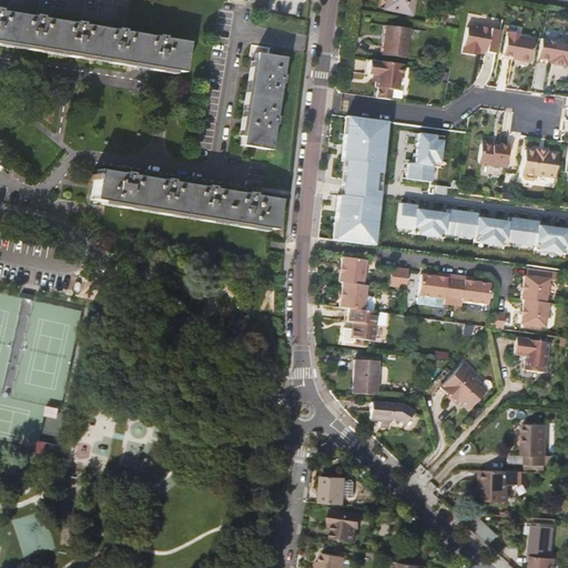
[(385,0),(384,9),(412,14),(414,0),(385,0)]
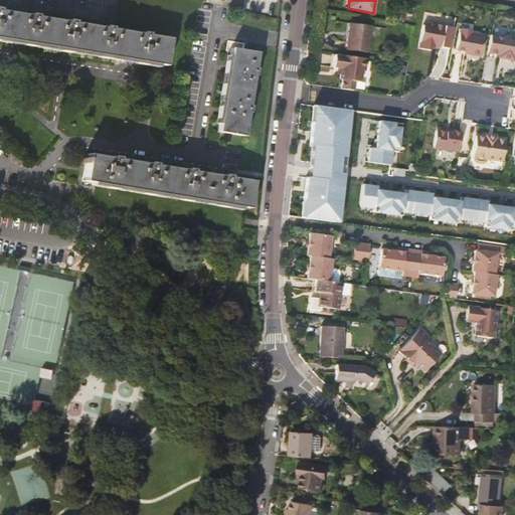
[(0,37),(139,60),(166,63),(170,36),(149,34),(149,32),(141,31),(141,32),(127,30),(111,27),(112,26),(104,25),(104,26),(101,26),(73,21),(73,20),(66,19),(66,20),(56,19),(36,15),(36,14),(29,12),(29,14),(16,12),(0,9),(0,37)]
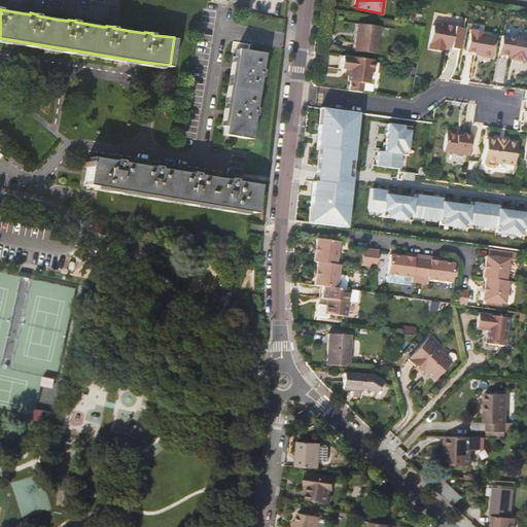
[(354,51),(377,54),(380,27),(357,24),(354,51)]
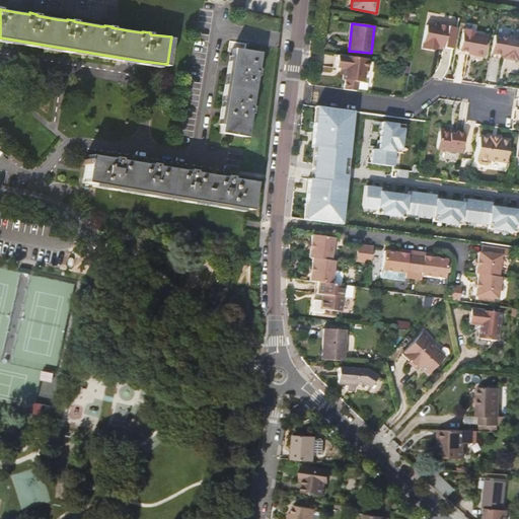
[(433,27),(426,26),(421,50),(433,52),(435,50),(436,47),(452,50),(456,28),(435,24),(434,26),(433,27)]
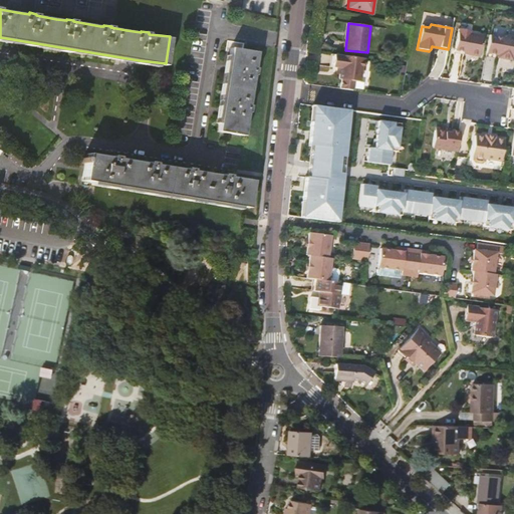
[(469,31),(458,29),(454,50),(468,53),(468,55),(479,57),(483,36),(469,33),(469,31)]
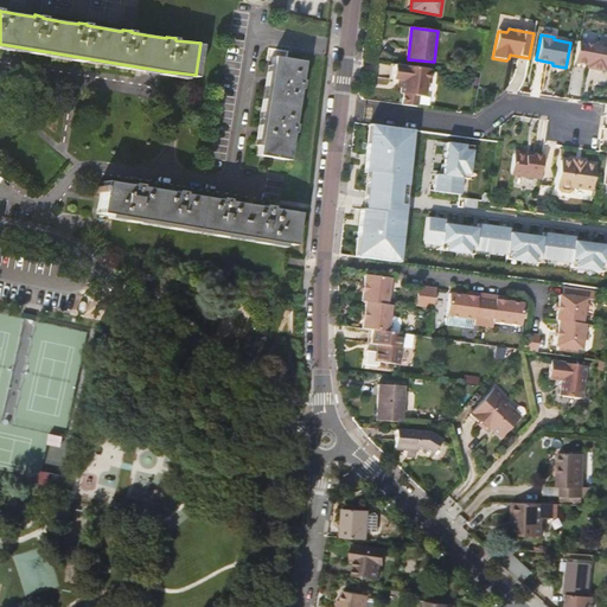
[(596,45),(577,42),(574,63),(588,66),(592,66),(592,70),(605,72),(606,58),(606,44),(596,43),(596,45)]
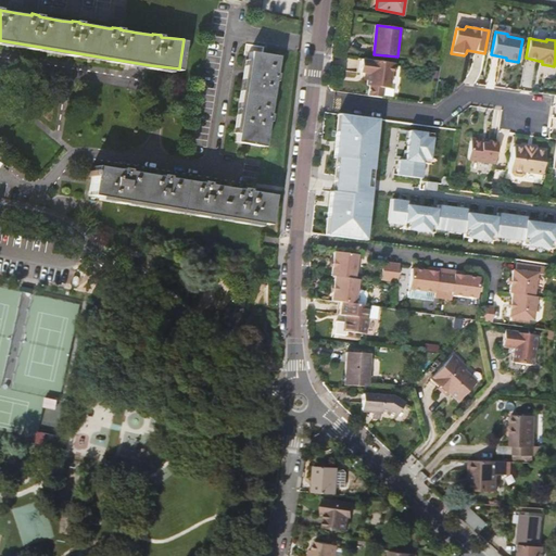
[(264,146),(266,135),(268,121),(270,121),(272,113),(269,113),(275,79),(277,80),(278,72),(276,72),(278,55),(250,50),(238,127),(236,141),(264,146)]
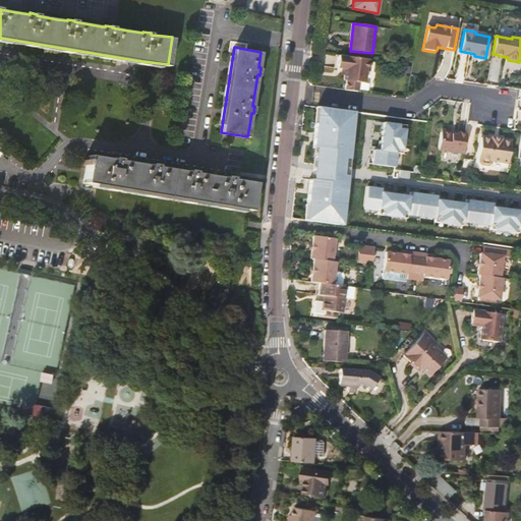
[(370,59),(339,55),(337,68),(341,69),(345,69),(344,75),(343,80),(346,80),(345,91),(357,92),(358,82),(359,82),(364,83),(365,78),(366,71),(368,72),(370,59)]
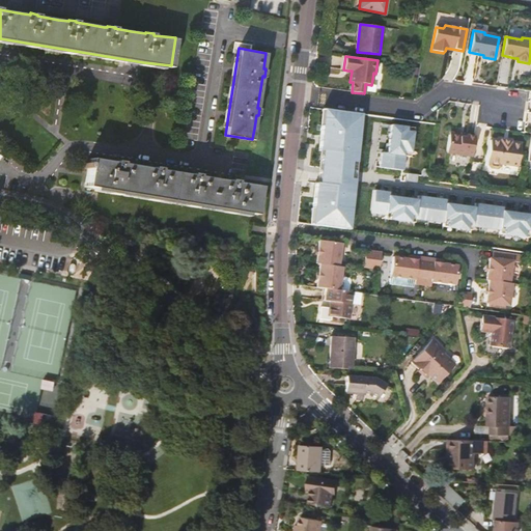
[(360,114),(323,110),(315,186),(314,192),(310,225),(348,230),(353,183),(360,114)]
